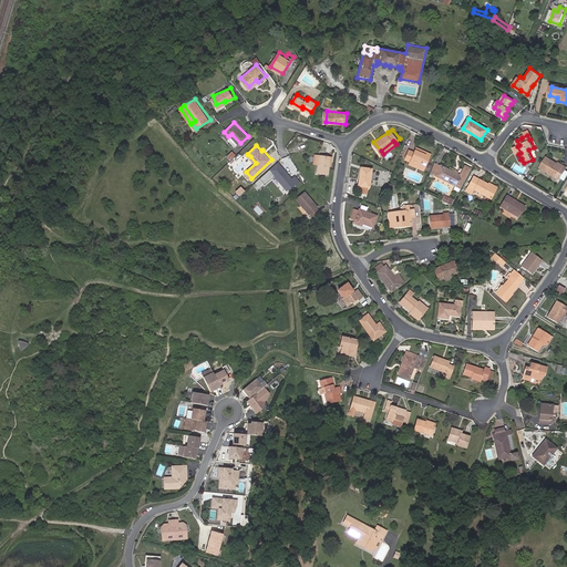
[(426,166),(433,153),(428,150),(426,152),(415,147),(414,150),(410,147),(405,157),(426,166)]
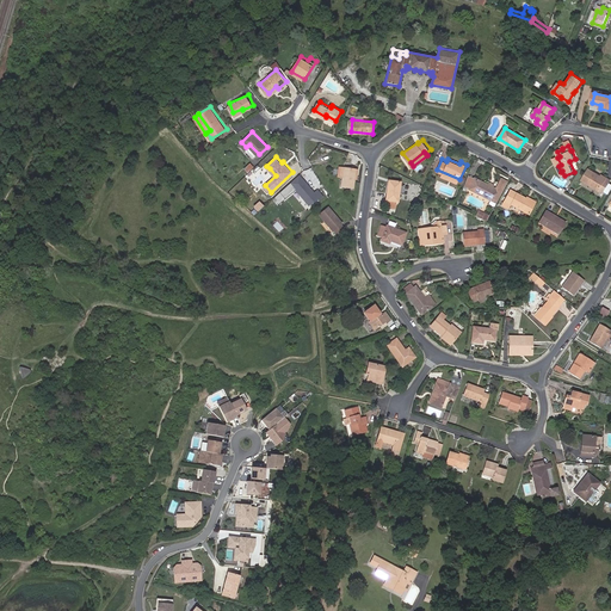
[(347,167),(346,177),(345,185),(357,187),(359,168),(347,167)]
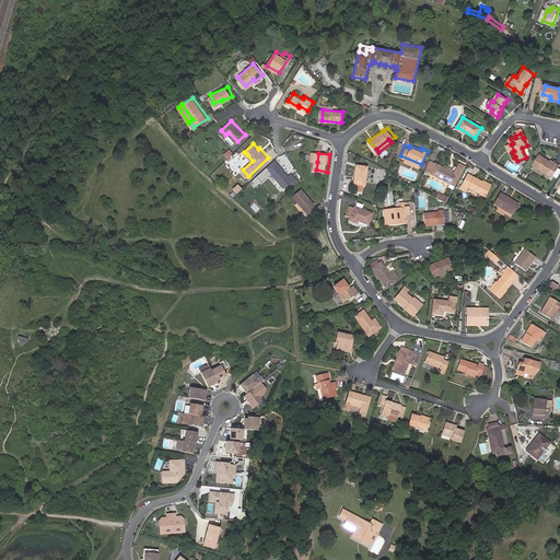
[(535,163),(555,175),(559,165),(559,162),(553,159),(552,160),(541,153),(535,163)]
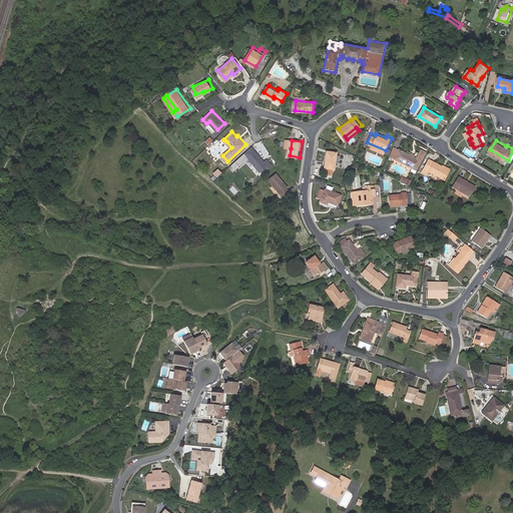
[(266,168),(273,162),(268,157),(266,159),(252,145),(230,165),(233,168),(238,163),(240,165),(249,157),(262,169),(264,167),(266,168)]
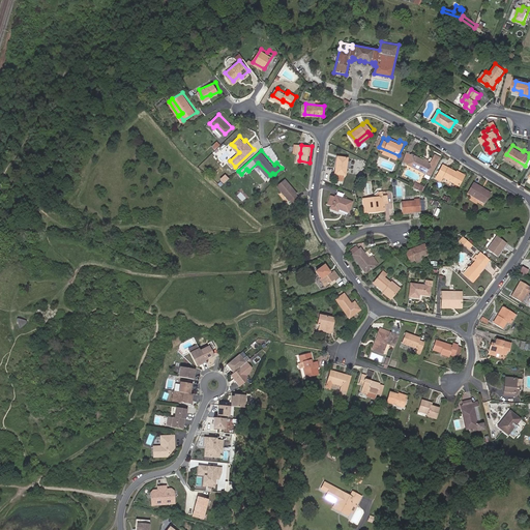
[(433,163),(413,152),(409,162),(428,172),(433,163)]
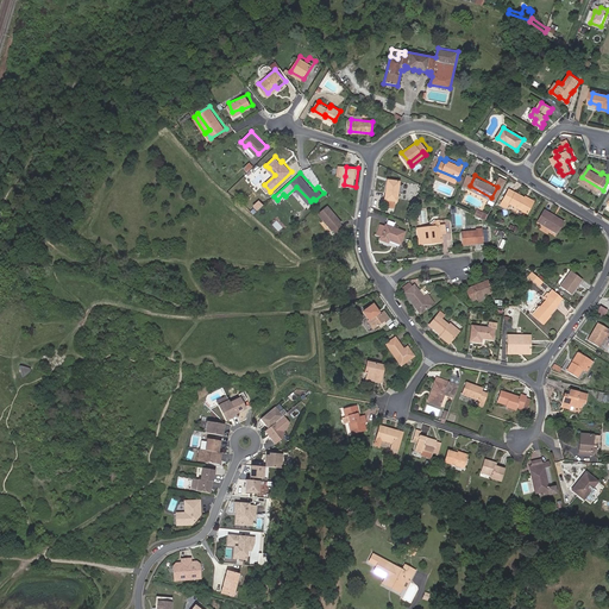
[(400,181),(389,179),(385,198),(397,200),(400,181)]
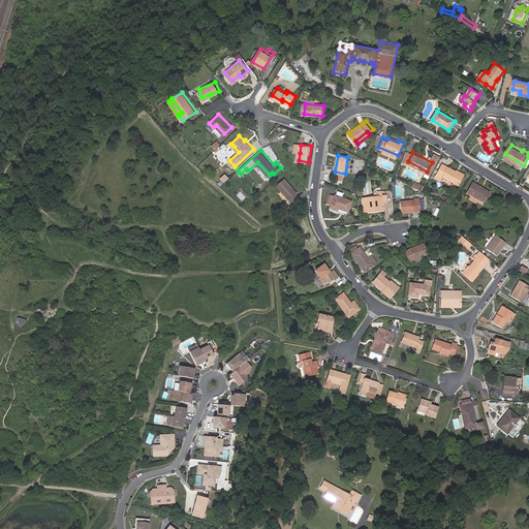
[(457,172),(458,170),(444,163),(435,178),(441,182),(444,176),(459,184),(463,176),(457,172)]
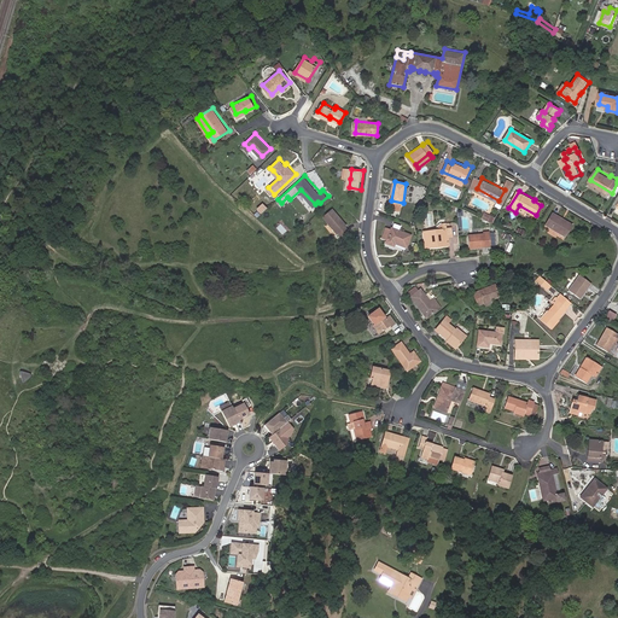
[(334,208),(326,216),(338,232),(340,231),(343,234),(349,228),(347,225),(348,225),(334,208)]
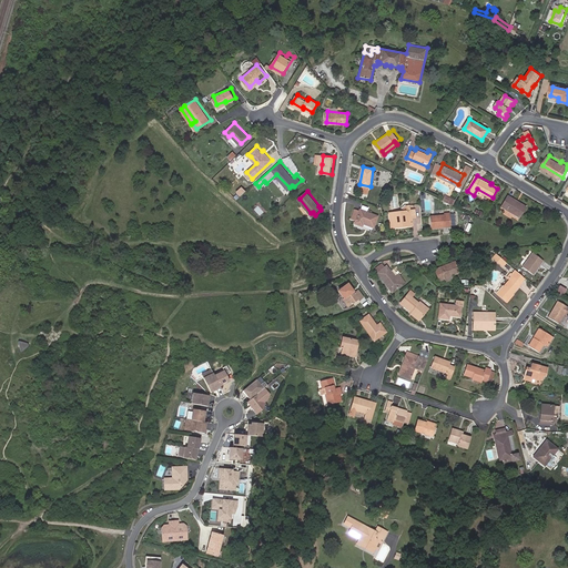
[(527,205),(508,194),(501,205),(520,216),(527,205)]
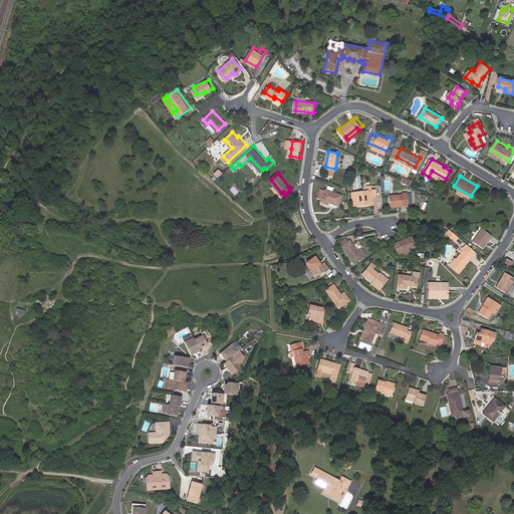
[(401,182),(409,186),(411,181),(404,177),(401,182)]
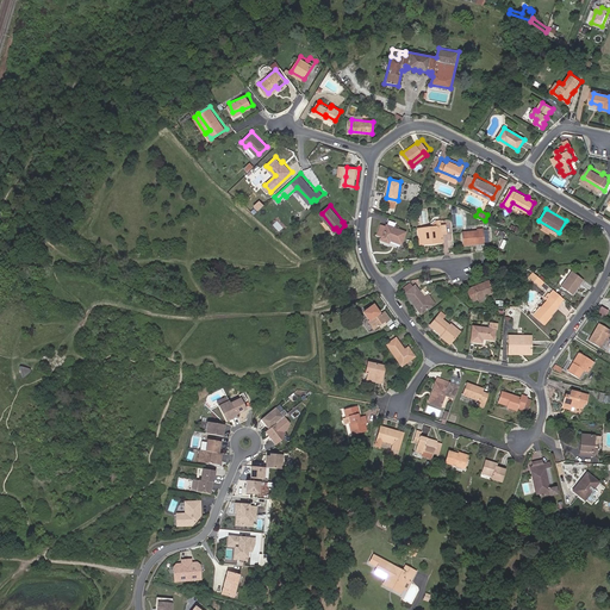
[(405,231),(388,223),(387,225),(381,223),(377,234),(383,236),(383,238),(388,241),(390,238),(400,243),(405,231)]
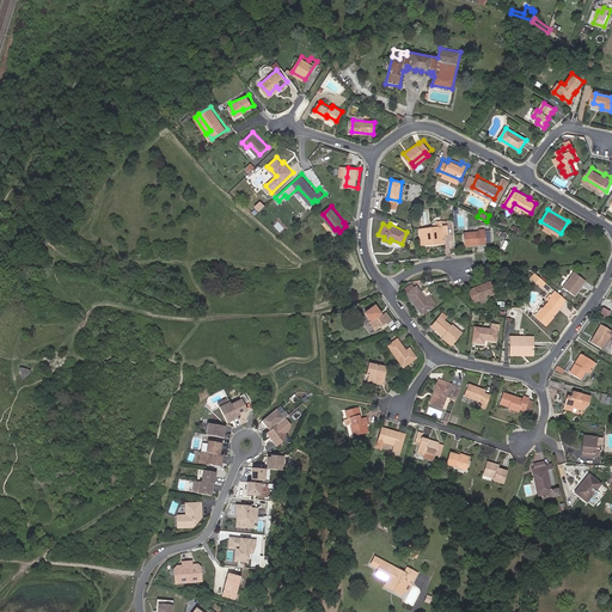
[(439,239),(440,243),(446,242),(445,233),(450,233),(448,224),(444,225),(444,226),(434,227),(422,227),(424,244),(432,244),(430,240),(439,239)]
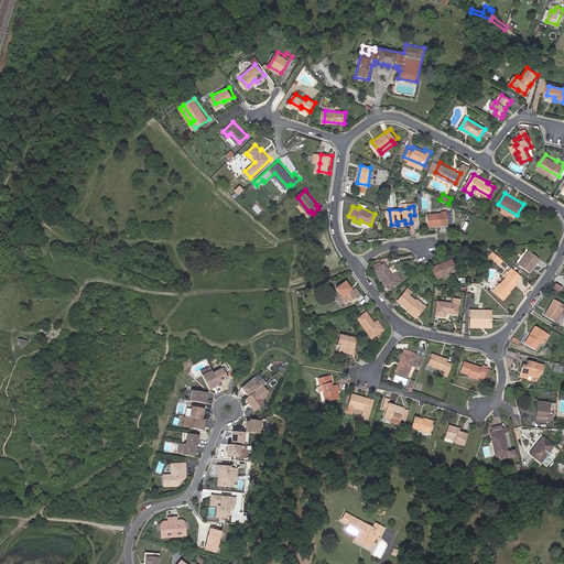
[(429,214),(430,226),(443,225),(443,226),(449,225),(448,212),(442,212),(443,213),(429,214)]
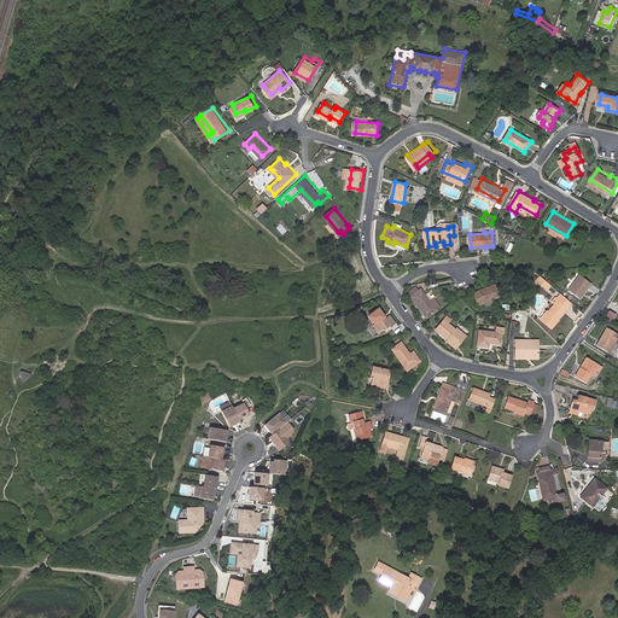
[(593,284),(581,275),(570,290),(581,298),(593,284)]
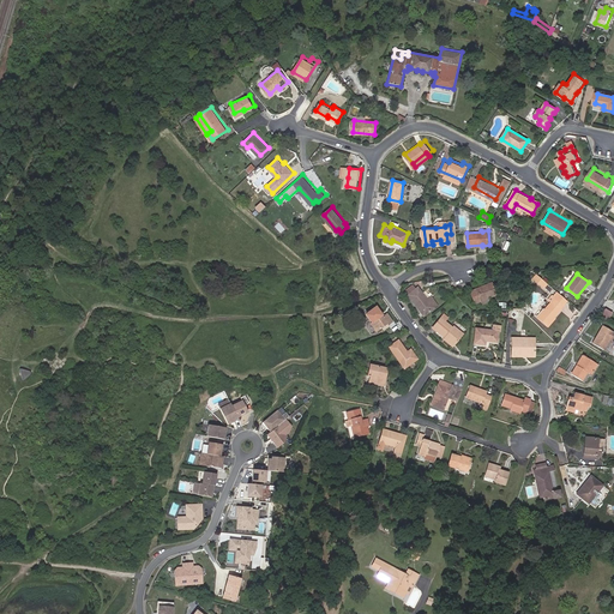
[(535,278),(543,287),(547,283),(539,275),(535,278)]
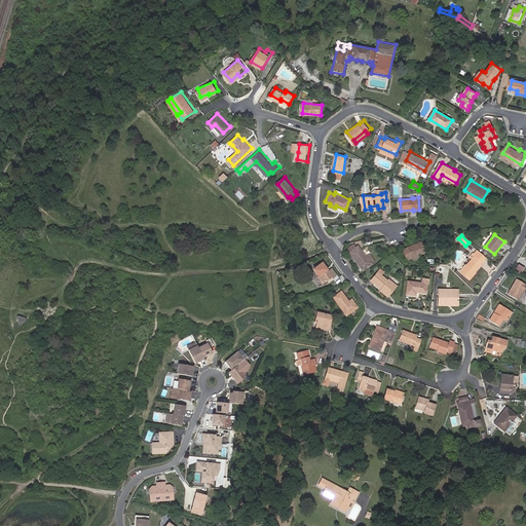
[(368,255),(361,245),(359,247),(355,242),(349,247),(352,251),(351,251),(364,268),(372,263),(367,256),(368,255)]
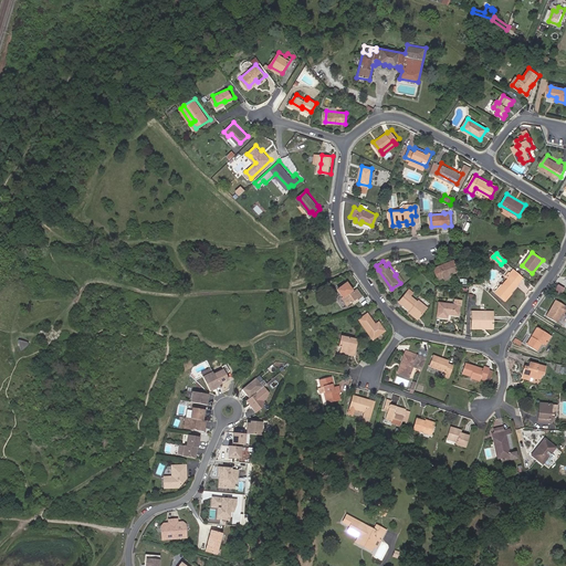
[(453,261),(433,268),(437,279),(443,276),(444,281),(452,278),(451,274),(458,272),(453,261)]
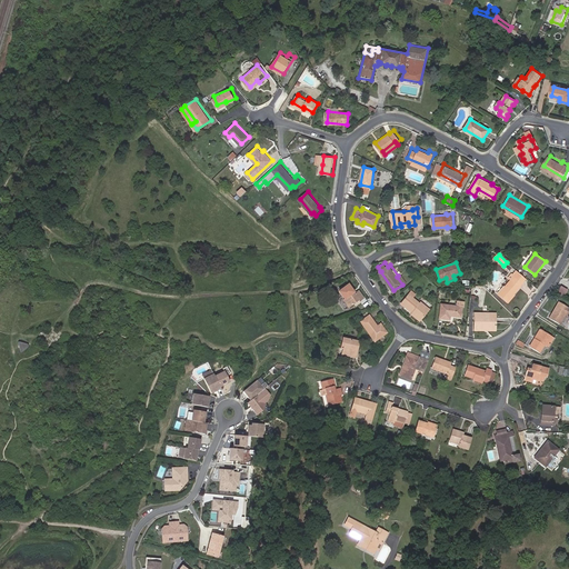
[(518,277),(520,275),(517,271),(513,276),(512,275),(509,278),(511,280),(499,292),(507,300),(520,287),(519,287),(522,283),(518,280),(519,278),(518,277)]
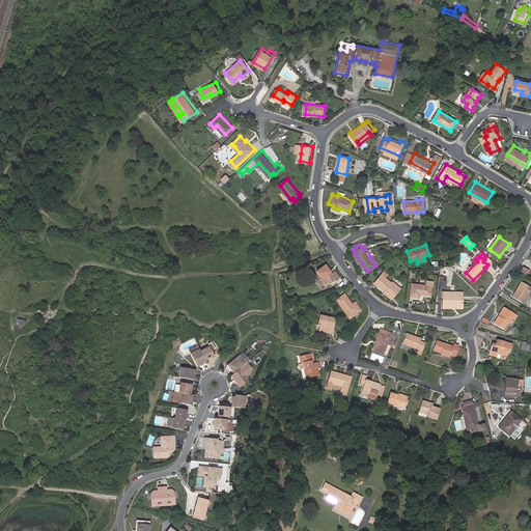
[(371,257),(370,258),(375,266),(381,261),(375,255),(371,257)]
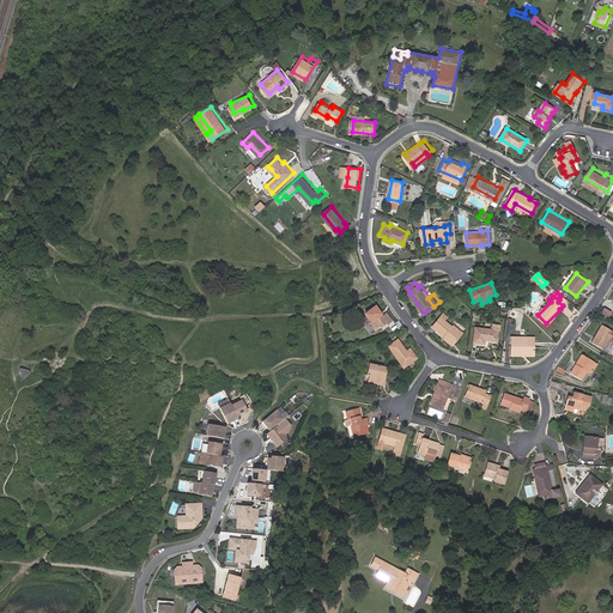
[(372,321),(378,328),(392,320),(386,311),(382,314),(376,305),(366,313),(372,321)]
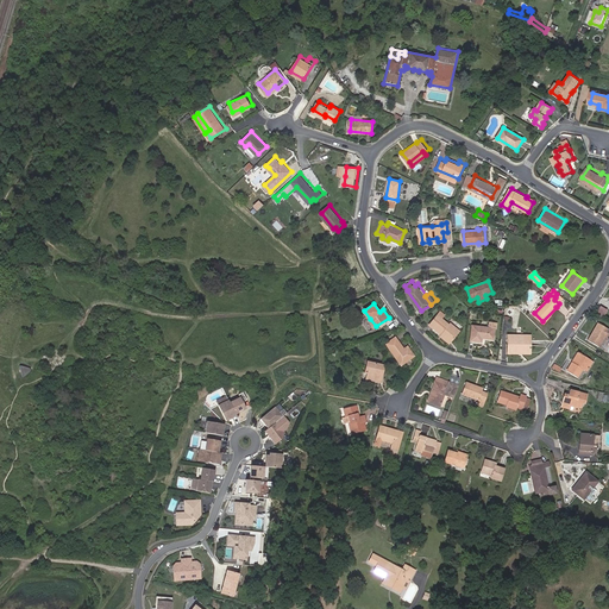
[(431,324),(443,333),(445,332),(453,338),(460,330),(451,321),(450,324),(441,318),(445,313),(441,309),(431,324)]
